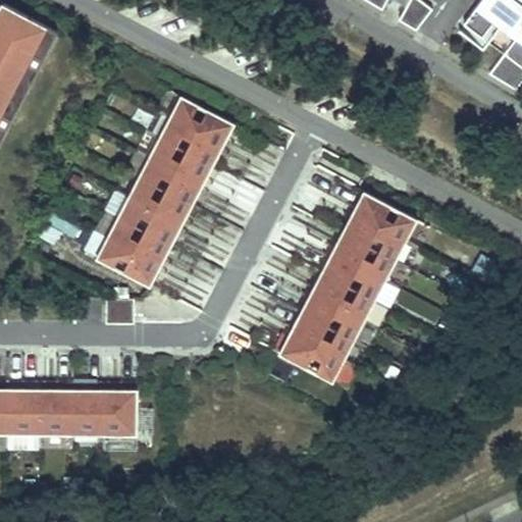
[(429,5),(423,0),(366,0),(382,9),(386,0),(409,0),(407,5),(399,19),(415,29),(429,5)]
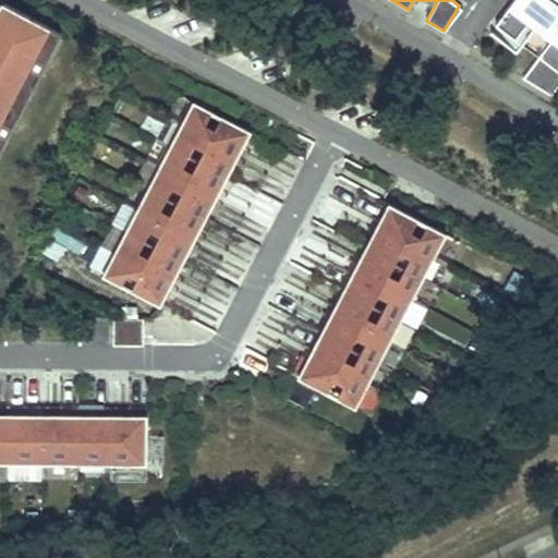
[(557,0),(513,0),(496,25),(490,33),(517,52),(522,45),(535,27),(552,39),(523,77),(552,95),(557,85),(557,0)]
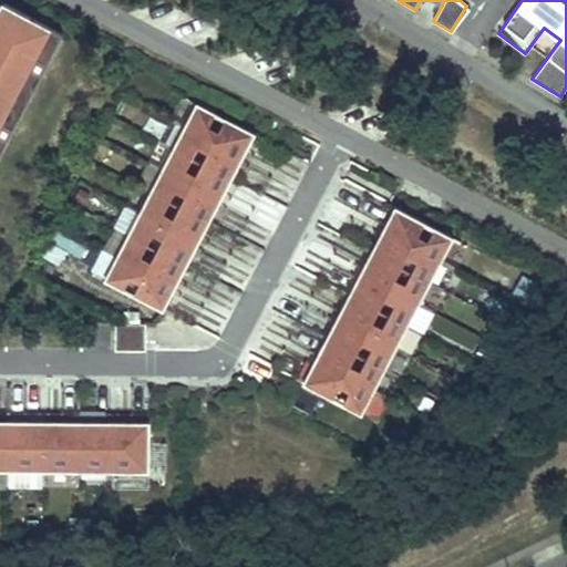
[(0,160),(64,33),(3,2),(0,9),(0,160)]
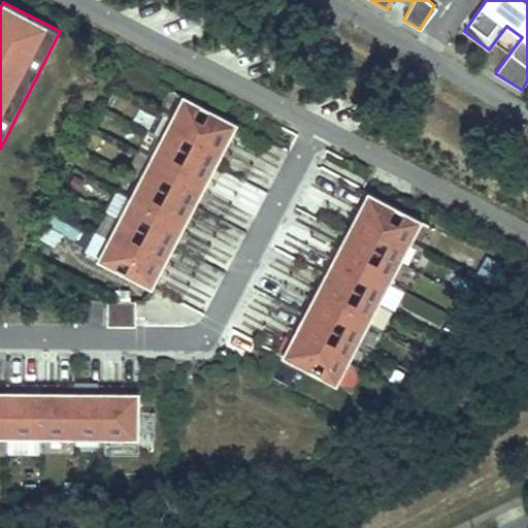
[(238,126),(211,110),(205,123),(196,118),(202,106),(185,97),(173,119),(227,146),(238,126)]
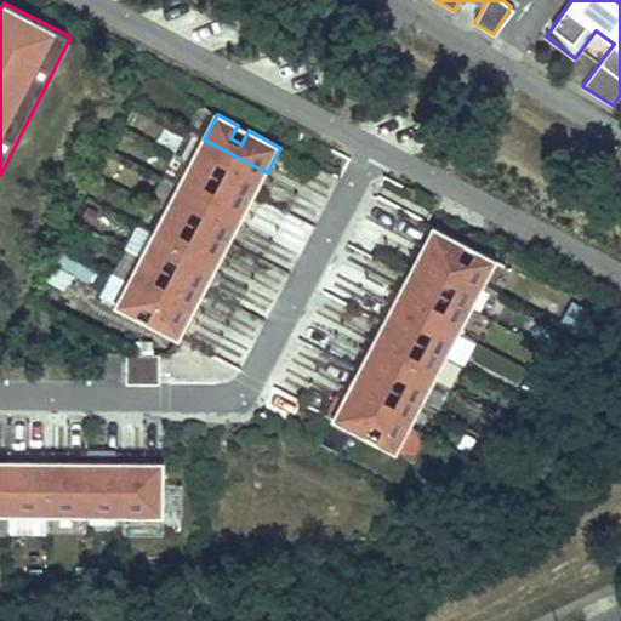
[(267,172),(204,140),(192,163),(211,174),(220,159),(231,165),(222,180),(255,197),(267,172)]
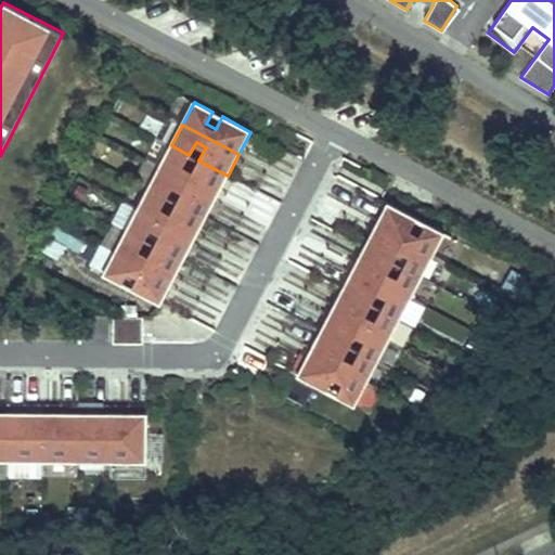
[(217,196),(228,176),(198,160),(193,172),(182,167),(189,155),(171,145),(159,166),(217,196)]
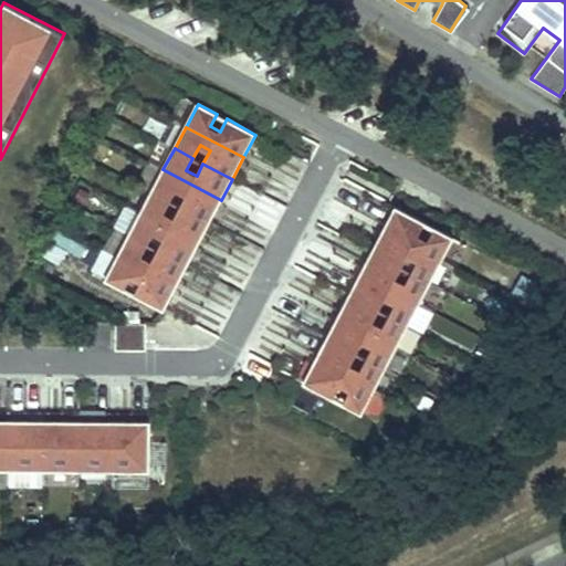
[(209,221),(221,200),(163,169),(152,191),(170,201),(177,188),(187,194),(180,206),(209,221)]
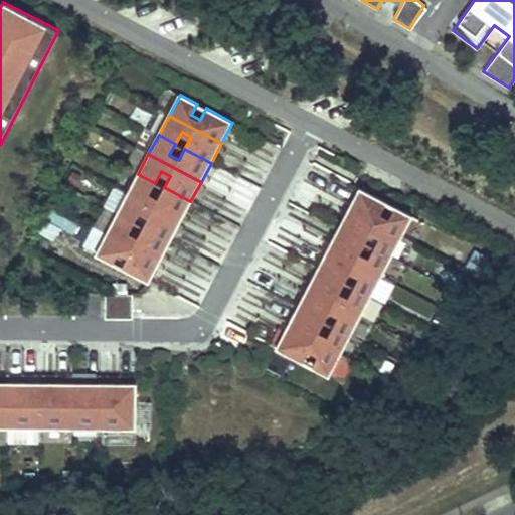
[(180,221),(190,201),(164,187),(158,199),(149,194),(155,183),(138,174),(128,193),(180,221)]
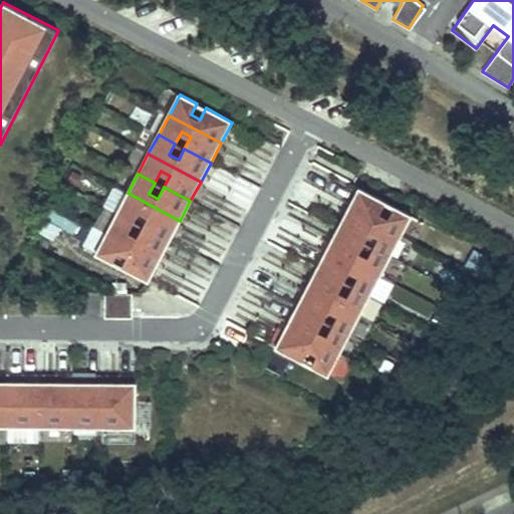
[(401,238),(412,217),(395,208),(389,220),(379,215),(386,204),(359,190),(348,211),(401,238)]
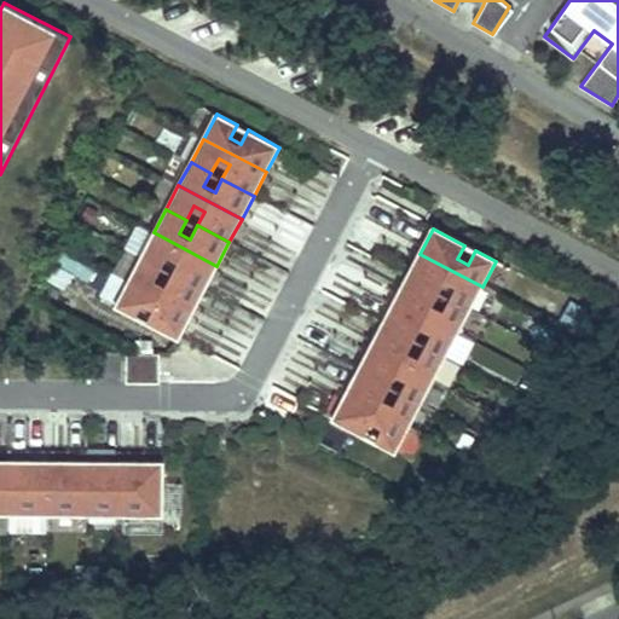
[(204,289),(217,266),(154,232),(142,255),(161,266),(168,253),(179,259),(172,272),(204,289)]
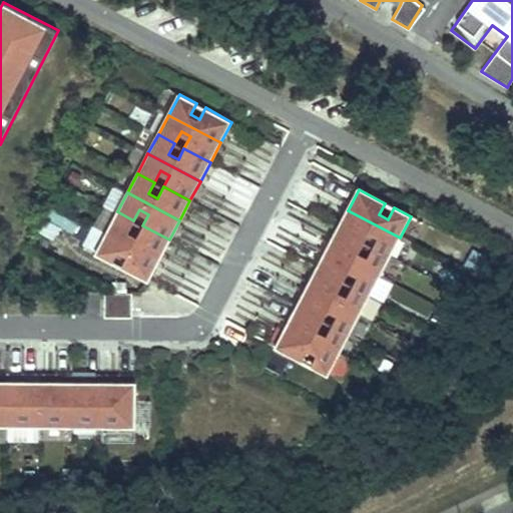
[(400,237),(348,210),(337,229),(364,243),(370,231),(379,237),(373,248),(390,258),(400,237)]
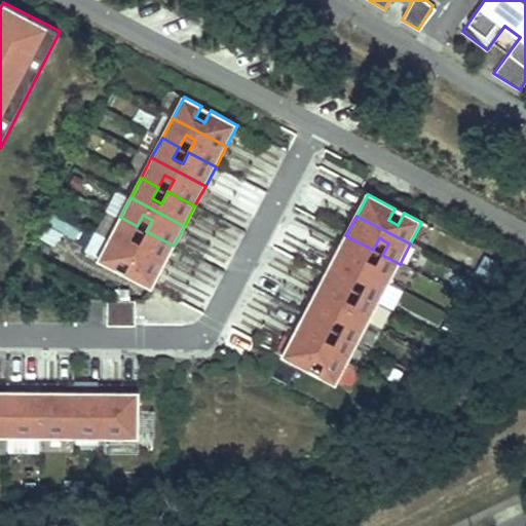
[(174,246),(146,231),(140,242),(130,238),(137,226),(120,217),(109,237),(163,266),(174,246)]
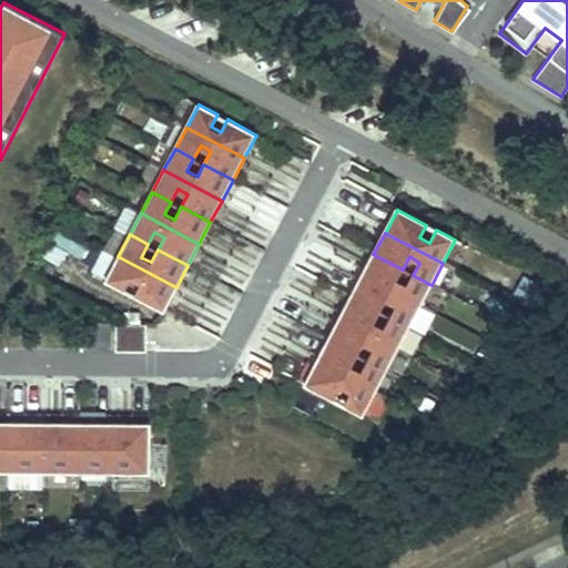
[(403,270),(373,254),(362,275),(419,306),(432,285),(413,275),(406,287),(396,282),(403,270)]
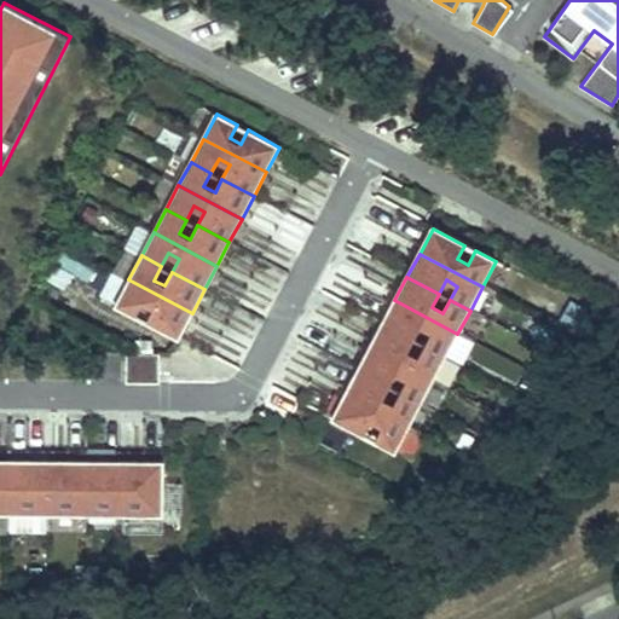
[(178,337),(192,313),(128,279),(115,305),(136,314),(143,301),(154,307),(146,320),(178,337)]
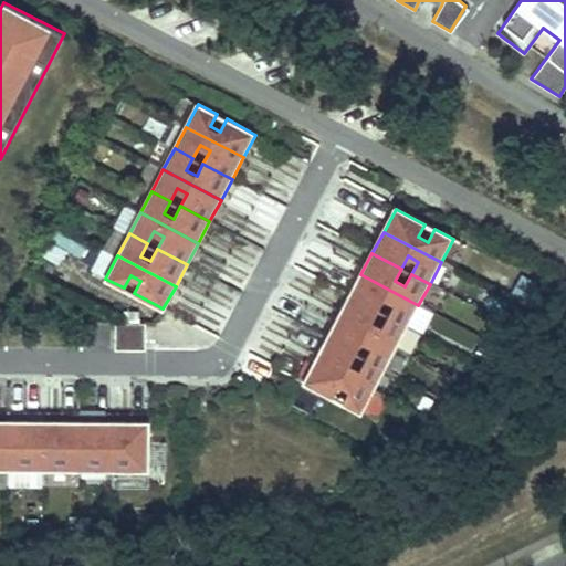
[(418,305),(360,274),(349,295),(378,312),(385,299),(395,304),(388,317),(407,326),(418,305)]
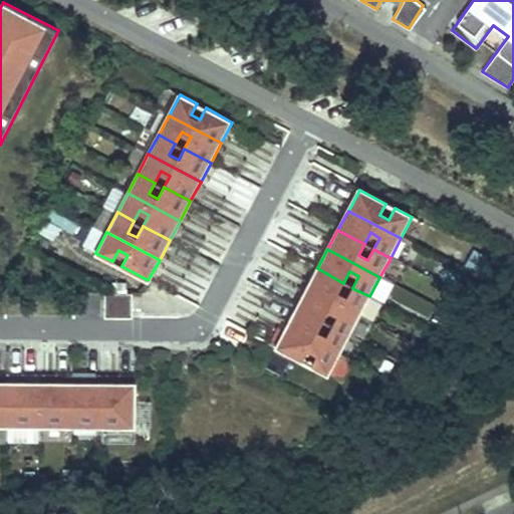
[(343,283),(317,268),(307,288),(359,316),(369,296),(352,288),(346,299),(337,294),(343,283)]
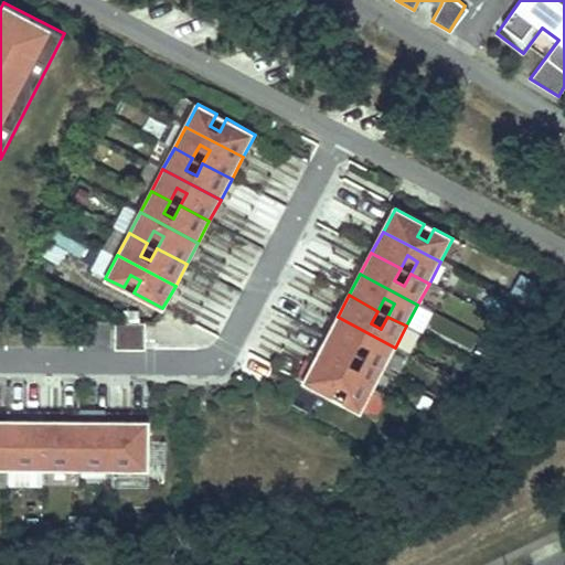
[(395,348),(338,317),(326,338),(355,353),(362,341),(372,347),(365,359),(383,369),(395,348)]
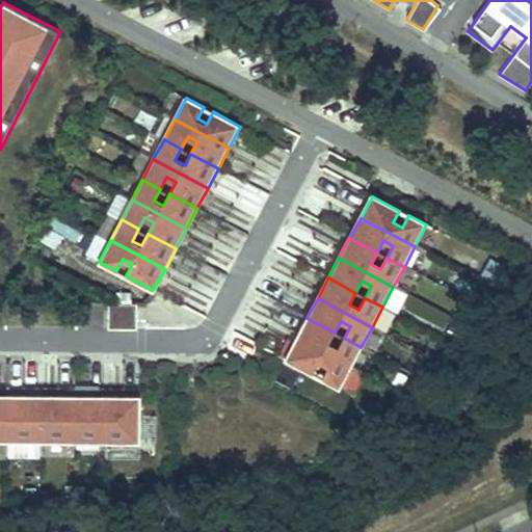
[(115,303),(109,303),(108,327),(136,328),(136,303),(115,303)]
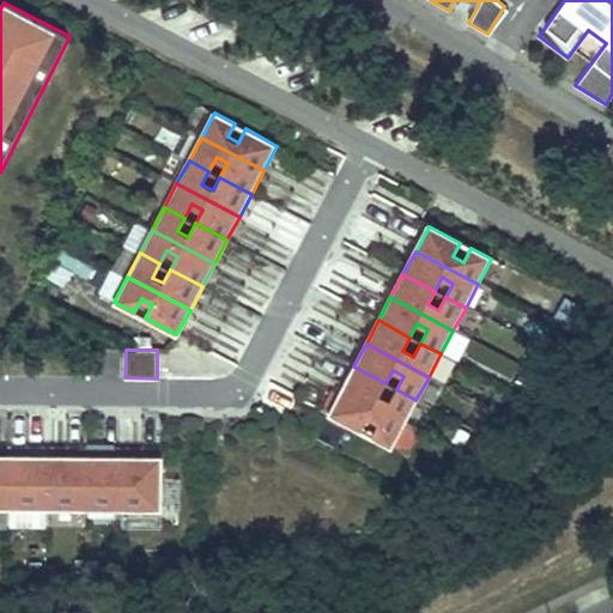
[(386,383),(353,366),(341,390),(404,423),(416,400),(396,389),(389,404),(378,398),(386,383)]
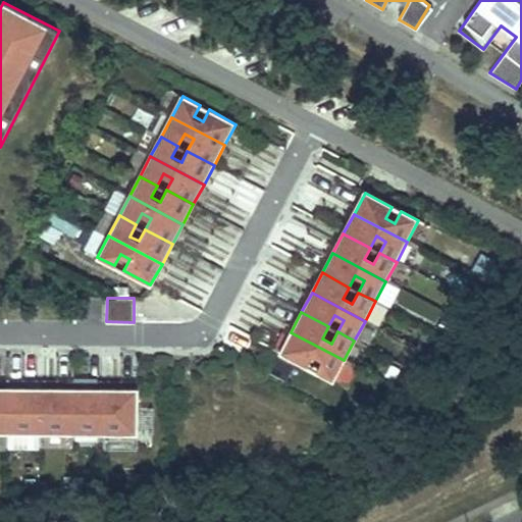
[(344,360),(291,332),(279,354),(306,367),(312,356),(321,361),(315,373),(332,381),(344,360)]
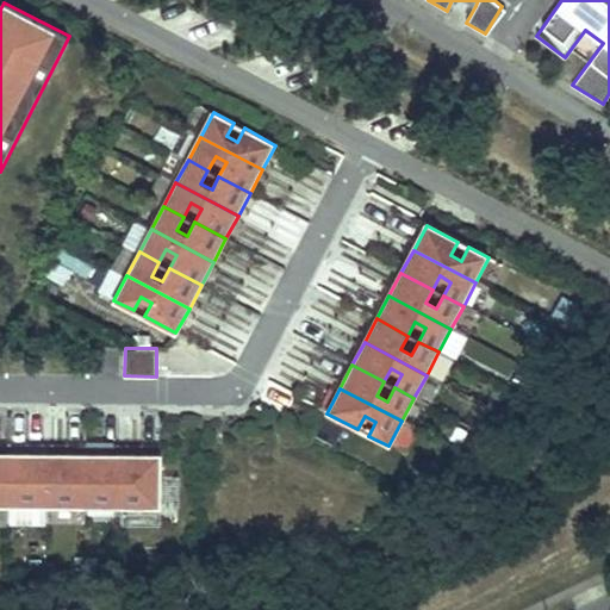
[(43,511),(43,459),(6,458),(5,510),(43,511)]
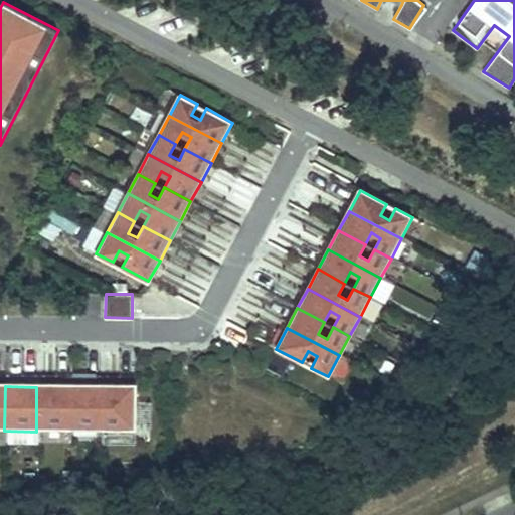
[(67,432),(68,387),(36,387),(36,432),(67,432)]
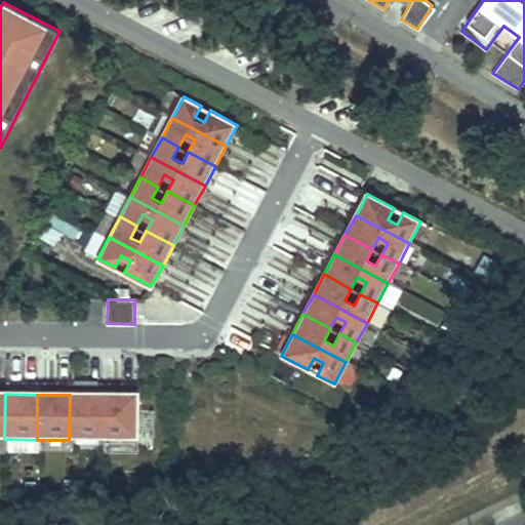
[(101,441),(102,395),(70,395),(69,440),(101,441)]
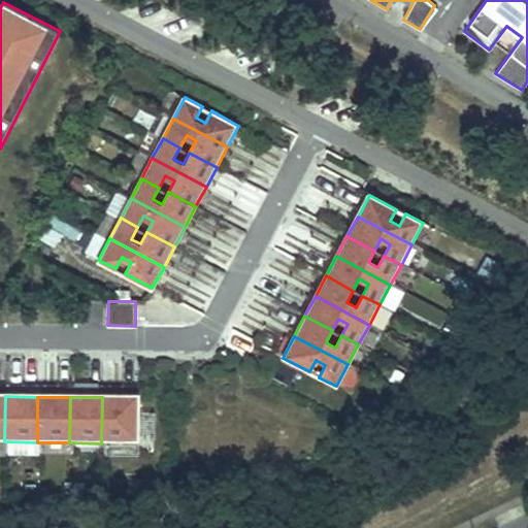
[(135,444),(136,398),(102,397),(101,443),(135,444)]
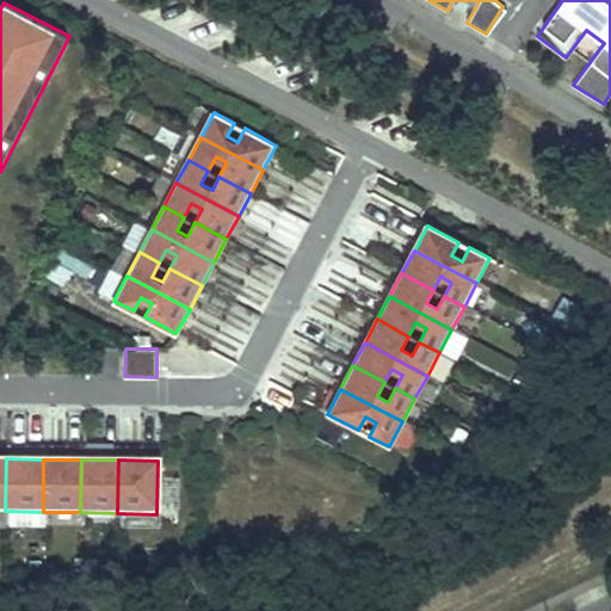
All buildings are outlined.
